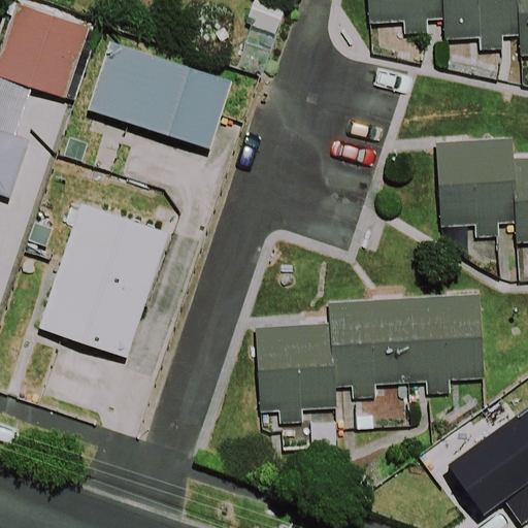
[(443,0),(368,0),(369,24),(403,23),(403,35),(428,33),(428,22),(444,21),(443,0)]
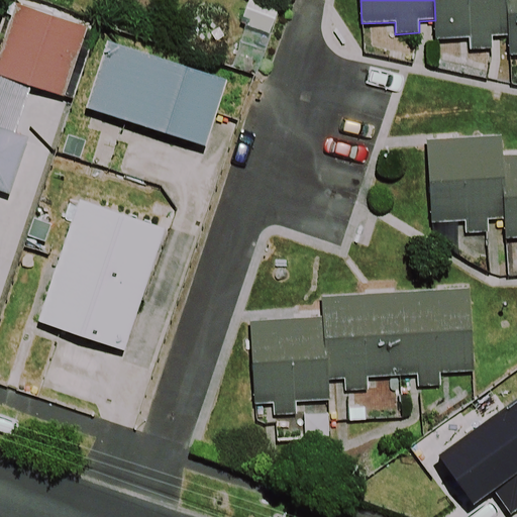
[(507,0),(434,0),(435,20),(436,39),(469,37),(470,49),(494,48),(493,36),(510,35),(507,0)]
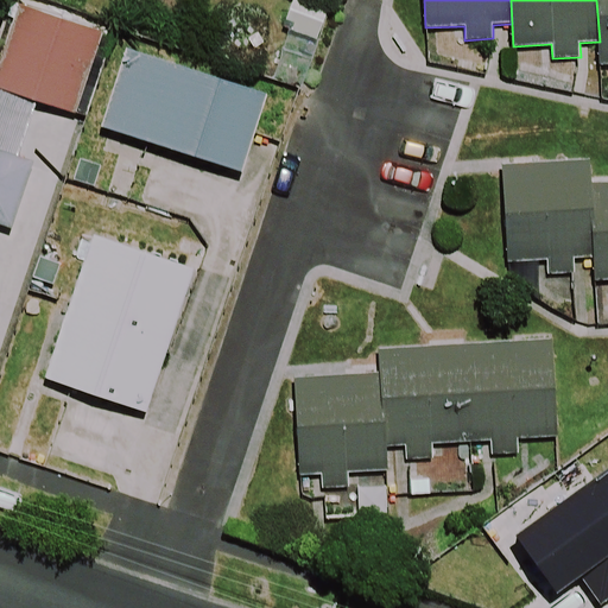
[(607,0),(596,0),(600,42),(601,65),(607,64),(607,0)]
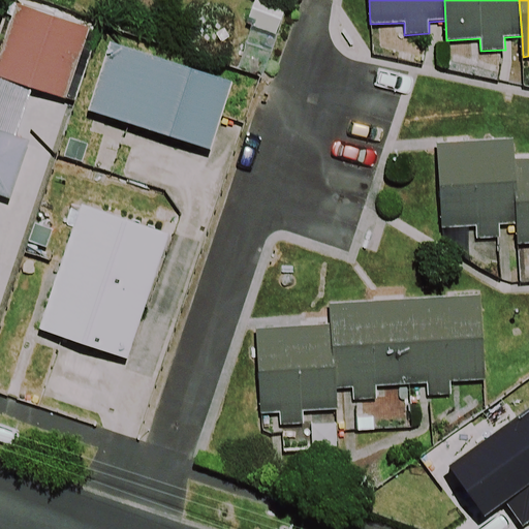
[(91,27),(17,2),(0,50),(0,79),(66,101),(91,27)]
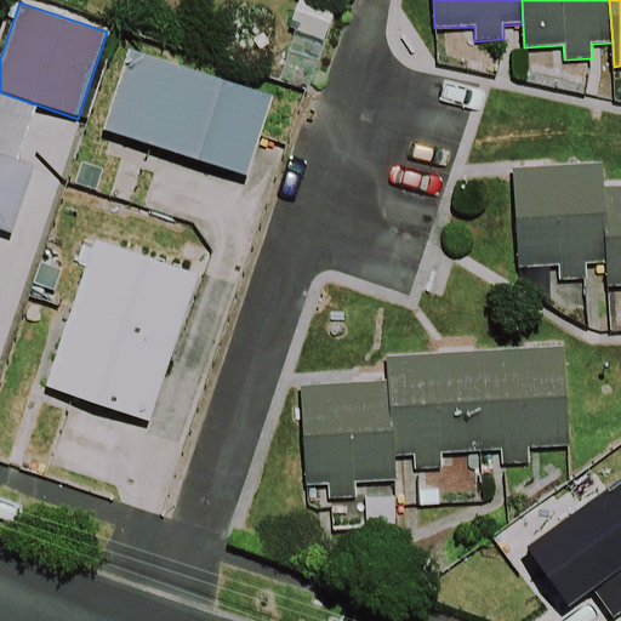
[(273,97),(129,52),(103,130),(248,176),(273,97)]
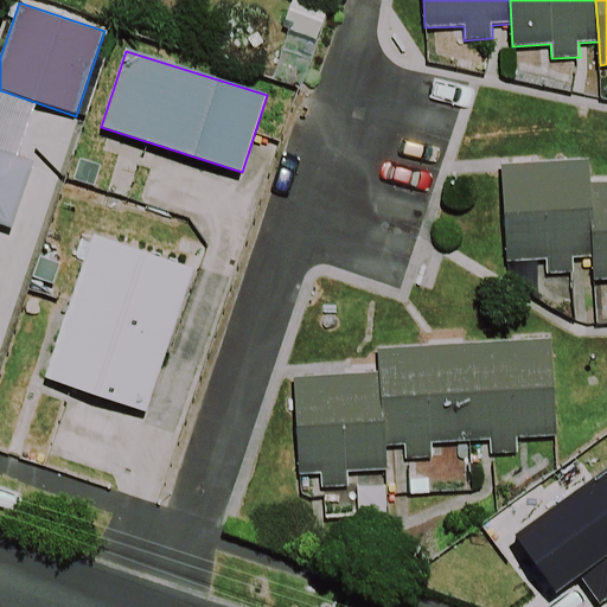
[(33,164),(0,151),(0,224),(11,229),(33,164)]
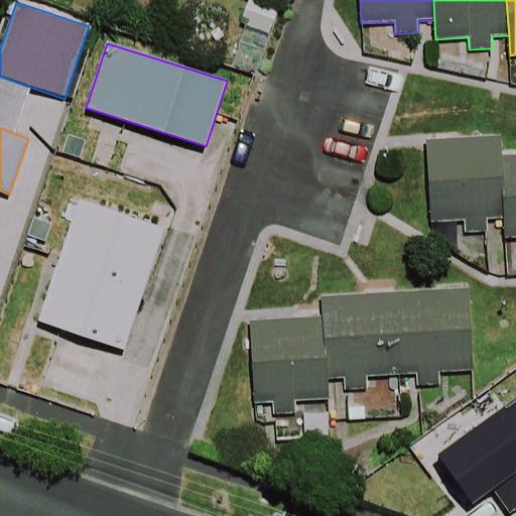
[(501,155),(500,136),(426,140),(430,223),(464,221),(465,233),(489,232),(488,220),(504,219),(501,155)]
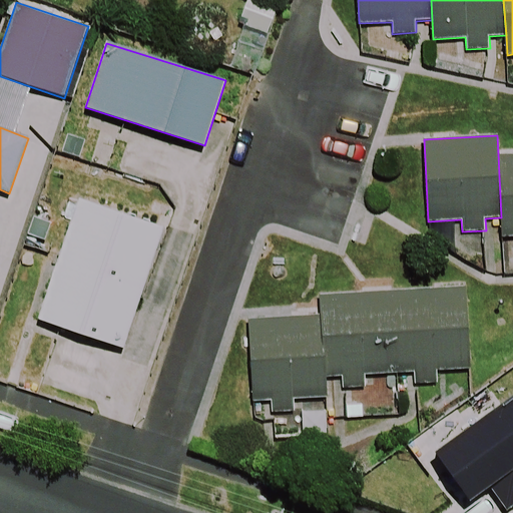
[(501,217),(502,237),(512,236),(512,153),(498,154),(501,217)]
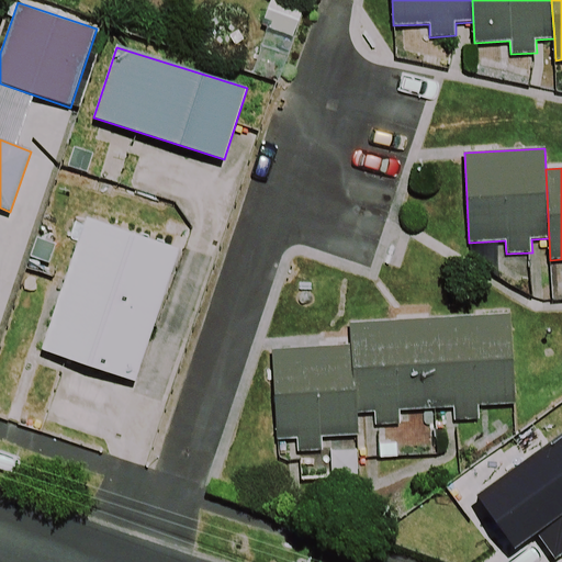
[(178,250),(87,218),(41,350),(132,382),(178,250)]
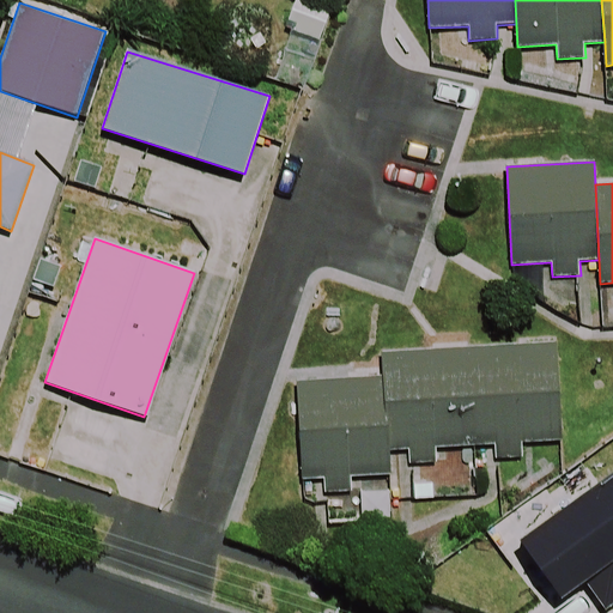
[(383,376),(390,450),(408,450),(408,463),(437,462),(437,449),(495,445),(495,460),(523,457),(523,443),(563,441),(558,341),(382,351),(383,376)]
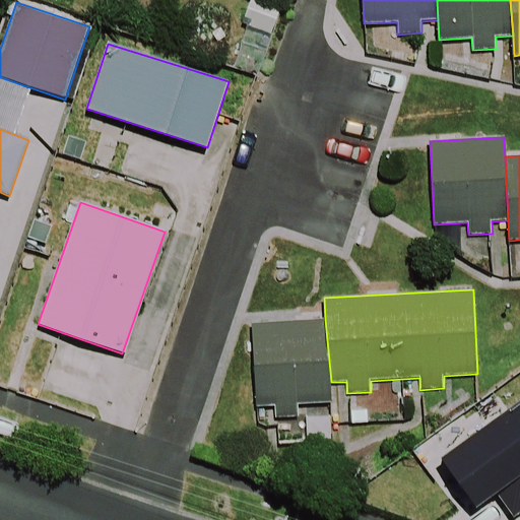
[(331,382),(325,319),(253,323),(257,407),(274,406),(274,418),(299,417),(298,405),(332,403),(331,382)]
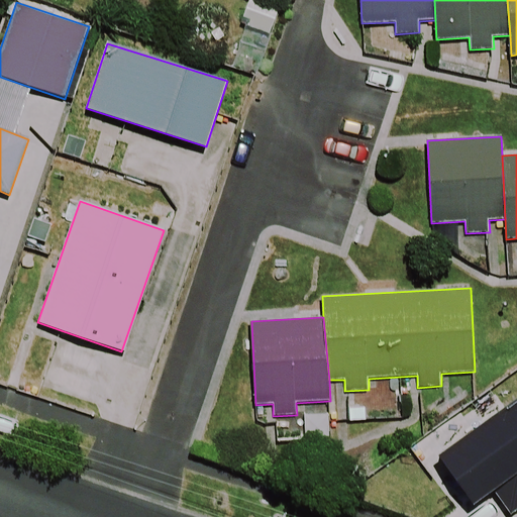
[(516,400),(437,456),(474,507),(494,493),(510,516),(516,510),(516,400)]
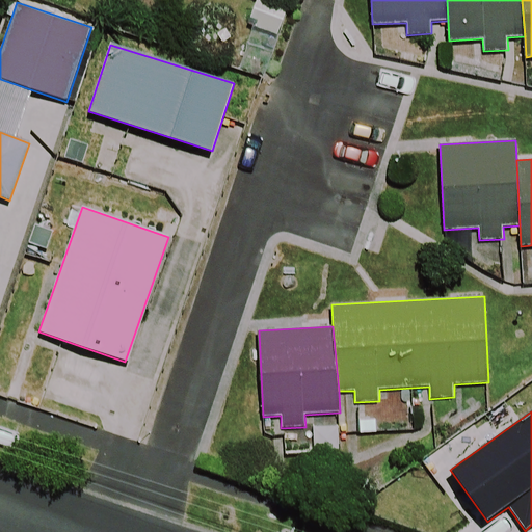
All buildings are outlined.
